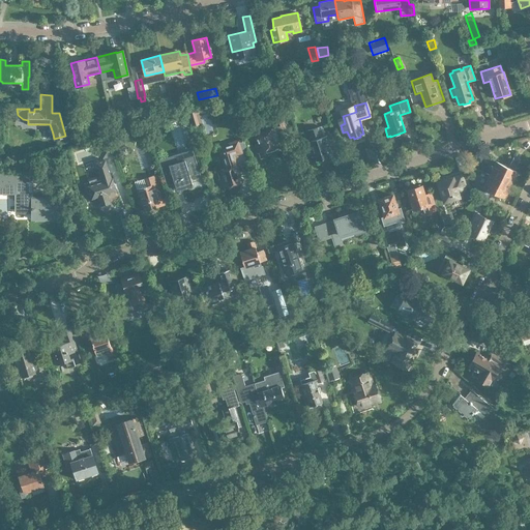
[(321,117),(323,125),(330,123),(328,115),(321,117)]
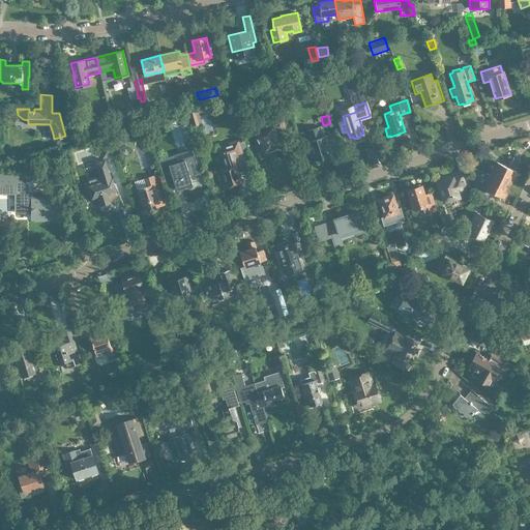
[(275,130),(285,127),(281,117),(273,119),(275,124),(267,127),(268,130),(255,135),(258,143),(254,144),(257,152),(280,145),(275,130)]
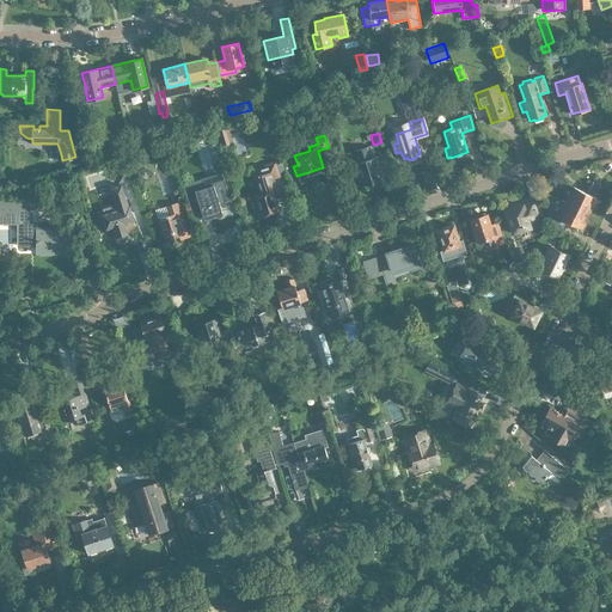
[(80,136),(74,139),(79,158),(85,157),(80,136)]
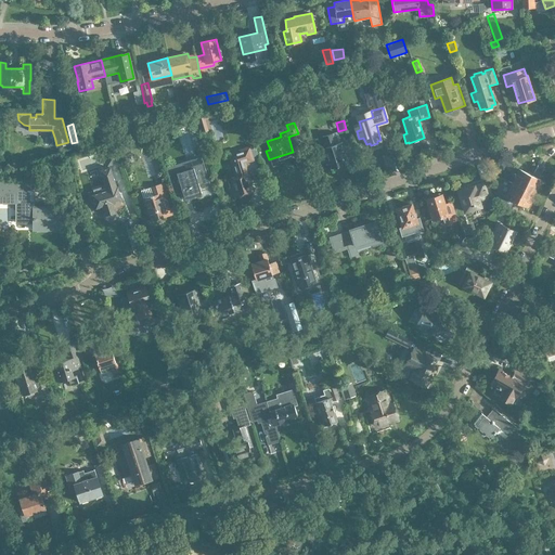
[(335,133),(324,137),(322,137),(326,147),(325,147),(326,151),(320,153),(323,162),(330,160),(332,167),(348,162),(341,142),(338,143),(335,133)]
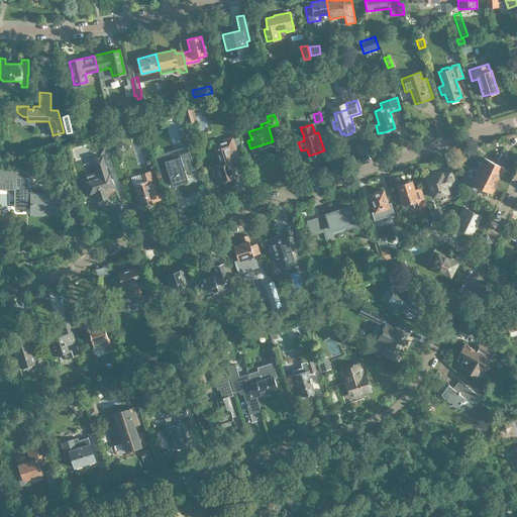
[(115,128),(106,131),(113,150),(122,147),(115,128)]
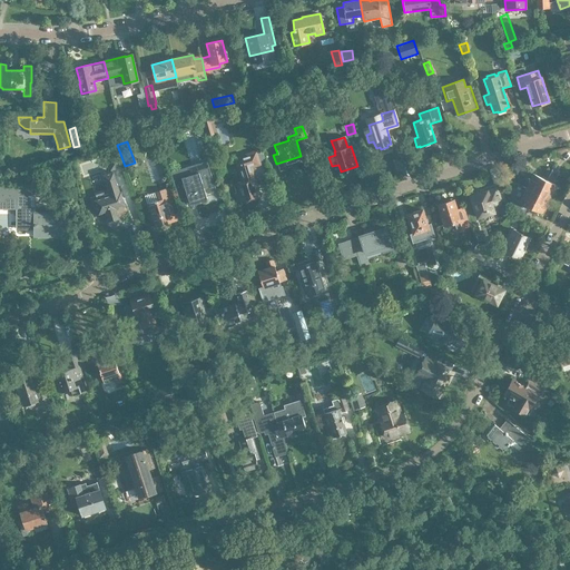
[(110,170),(121,167),(115,146),(104,149),(110,170)]
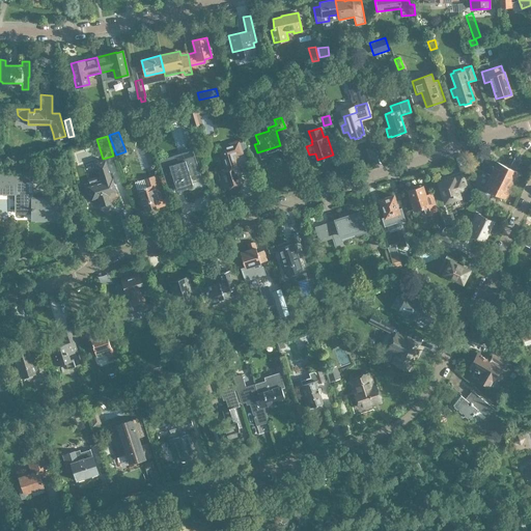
[(243,152),(239,139),(217,145),(224,168),(223,168),(224,169),(220,169),(226,188),(242,183),(239,173),(241,173),(234,156),(243,152)]
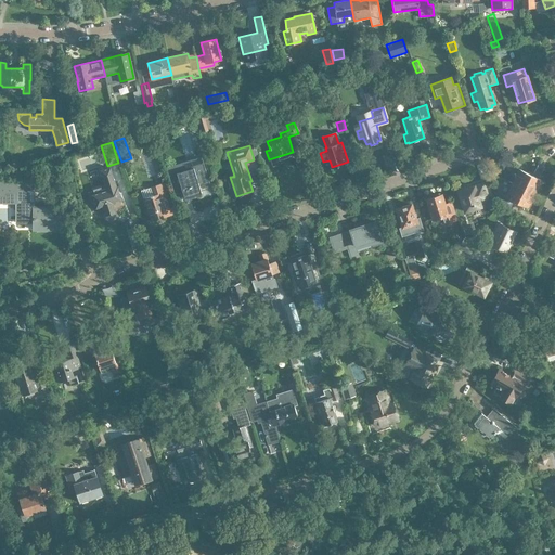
[(193,158),(196,166),(197,170),(188,173),(186,169),(169,175),(173,192),(182,190),(184,198),(201,193),(196,178),(204,176),(207,175),(204,165),(208,163),(206,154),(193,158)]
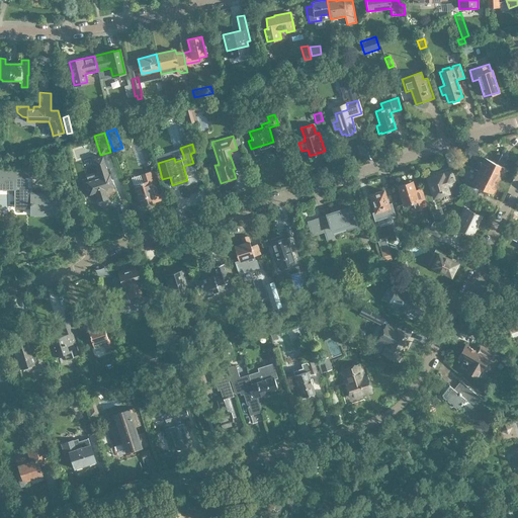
[(479,170),(499,181),(506,168),(503,167),(508,156),(502,153),(497,164),(485,158),(479,170)]
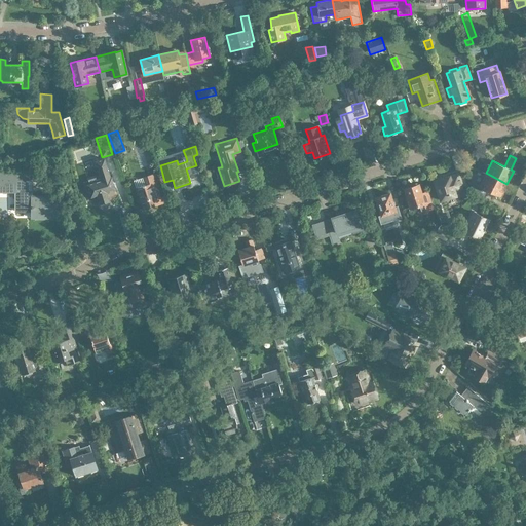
[(115,189),(111,176),(110,177),(105,158),(95,161),(100,179),(90,183),(89,182),(89,181),(82,182),(87,198),(98,195),(100,202),(101,205),(102,205),(103,207),(104,207),(106,207),(107,207),(108,205),(109,204),(109,202),(110,200),(107,192),(115,189)]
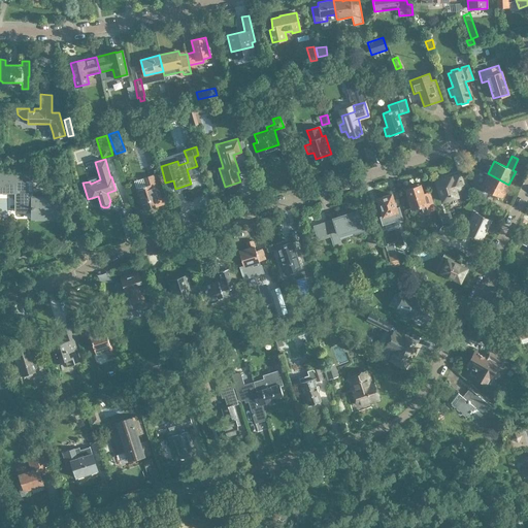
[(458,194),(466,192),(460,173),(435,182),(442,202),(459,197),(458,194)]
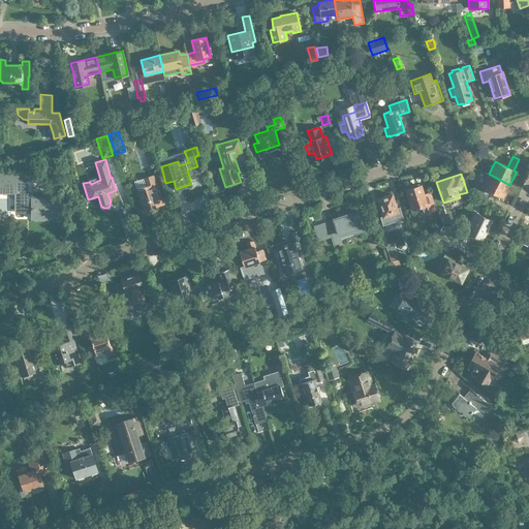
[(503,198),(509,185),(489,174),(483,187),(477,185),(474,191),(477,193),(486,197),(489,191),(503,198)]
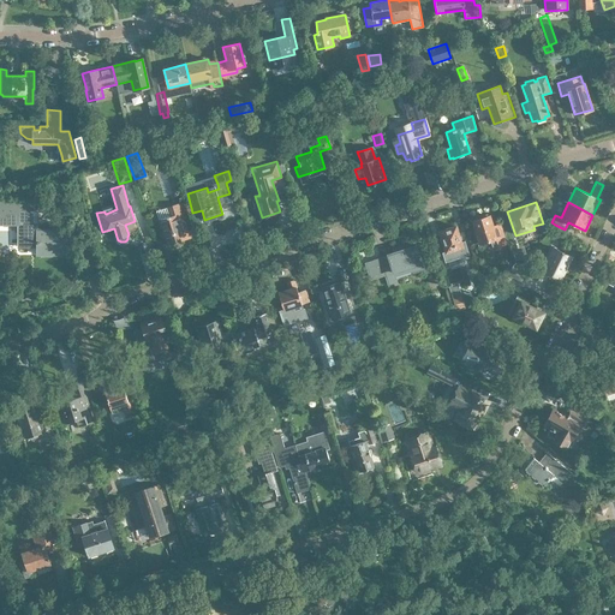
[(192,237),(185,212),(183,203),(167,208),(169,216),(159,220),(167,245),(192,237)]
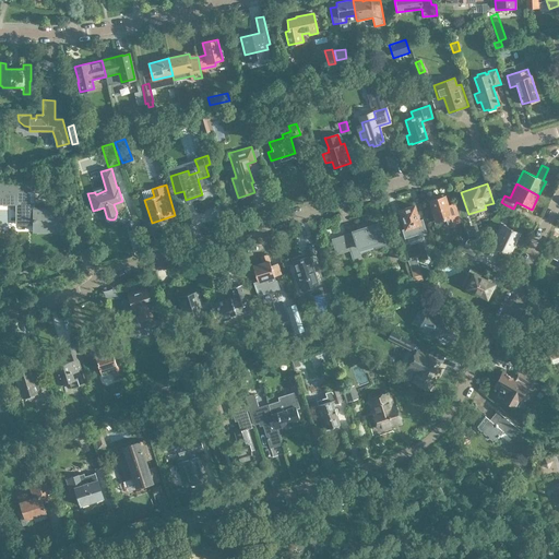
[(34,232),(60,232),(60,209),(34,209),(34,192),(16,192),(16,224),(33,224),(34,232)]
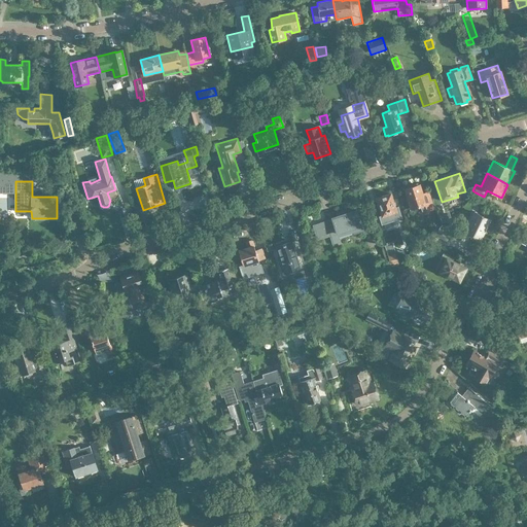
[(429,190),(422,194),(419,184),(405,188),(411,209),(420,206),(420,208),(422,213),(434,209),(429,190)]
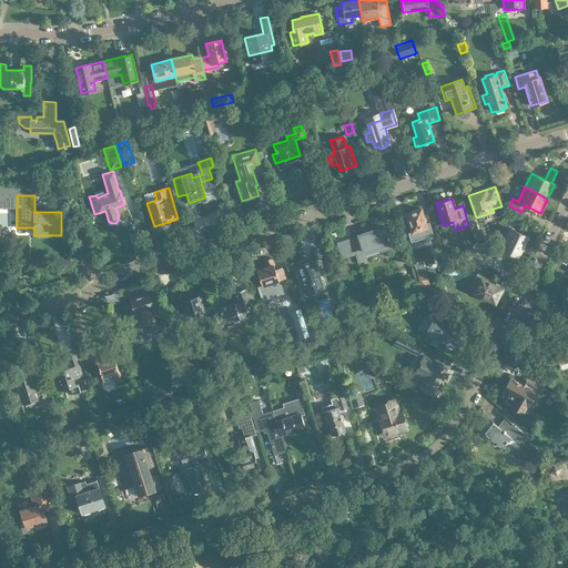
[(429,239),(427,232),(426,229),(427,229),(421,209),(405,213),(412,233),(419,231),(423,241),(429,239)]
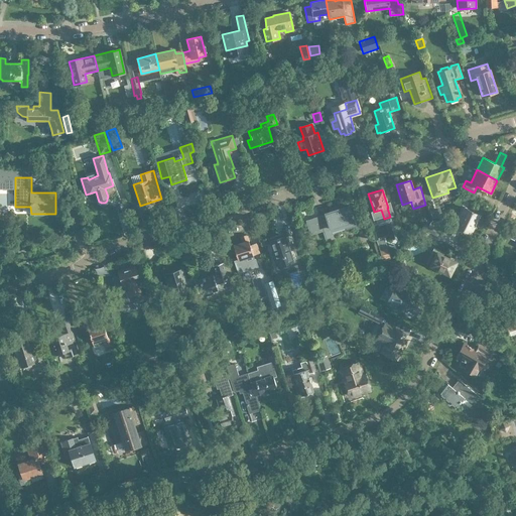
[(332,231),(345,227),(346,230),(355,227),(356,230),(364,227),(361,216),(353,218),(349,206),(325,214),(326,214),(306,220),(311,235),(323,231),(325,239),(334,237),(332,231)]
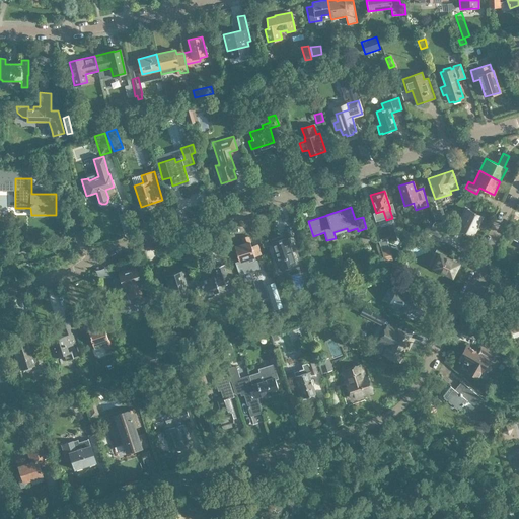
[(472,235),(483,216),(467,208),(457,227),(472,235)]
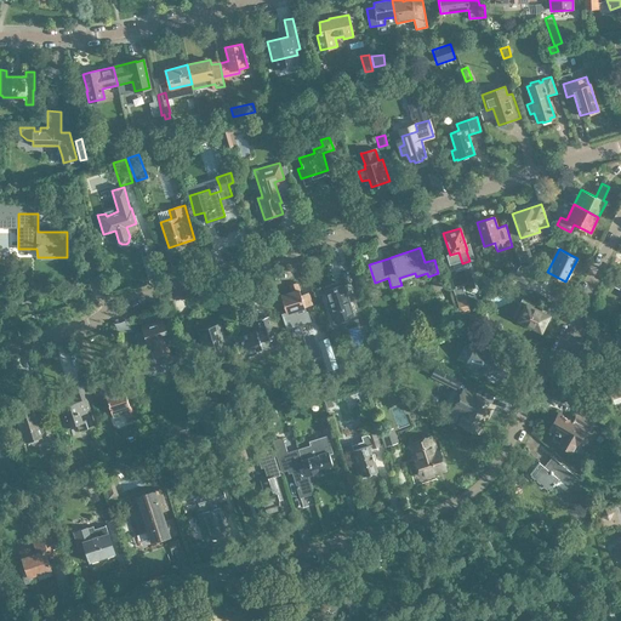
[(513,278),(525,284),(530,275),(518,269),(513,278)]
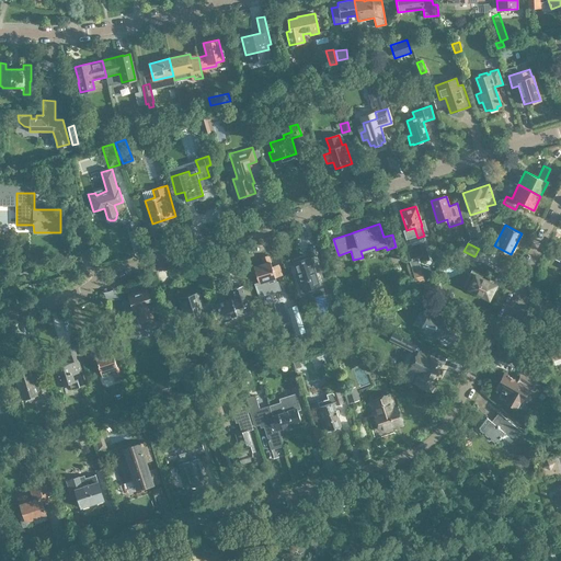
[(317,277),(313,265),(320,264),(313,245),(306,248),(309,258),(294,262),(300,283),(309,279),(311,287),(319,284),(317,277)]
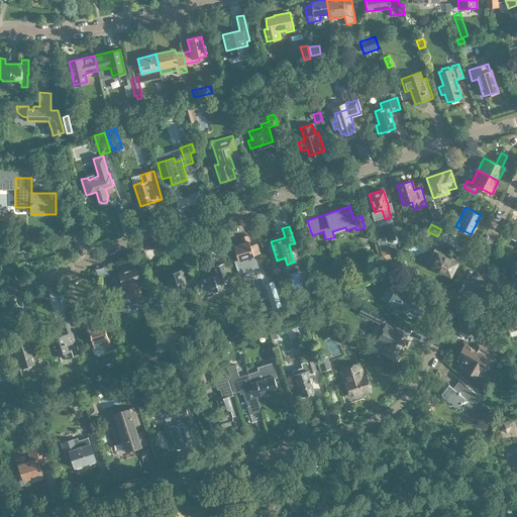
[(254,255),(261,253),(256,243),(250,245),(246,235),(239,236),(241,243),(233,245),(238,262),(244,260),(245,263),(255,260),(254,255)]
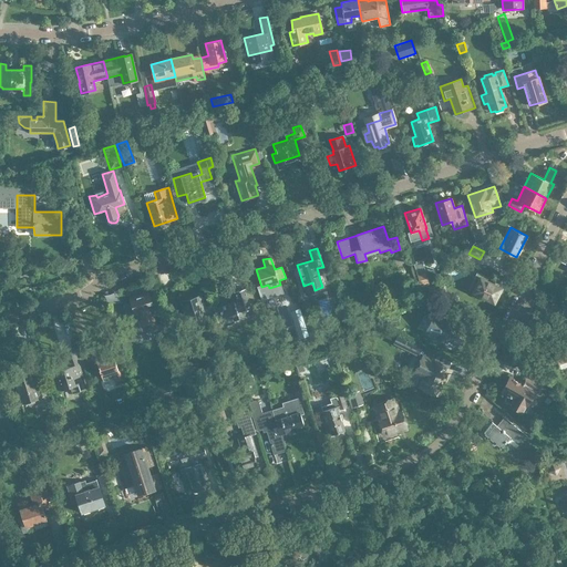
[(420,281),(428,279),(431,278),(434,272),(433,266),(416,271),(420,281)]
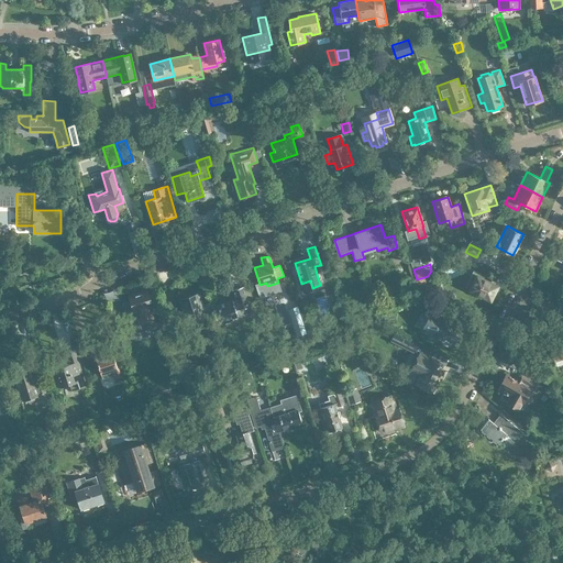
[(486,282),(475,275),(476,274),(473,272),(468,280),(472,282),(468,289),(490,300),(497,286),(494,285),(495,282),(488,278),(486,282)]
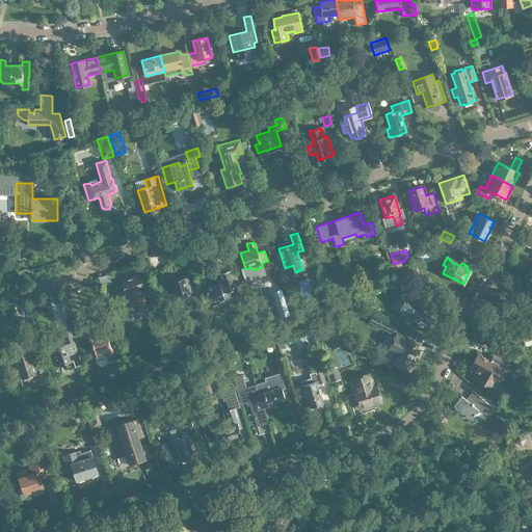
[(415,276),(414,267),(395,270),(396,276),(402,275),(403,278),(415,276)]
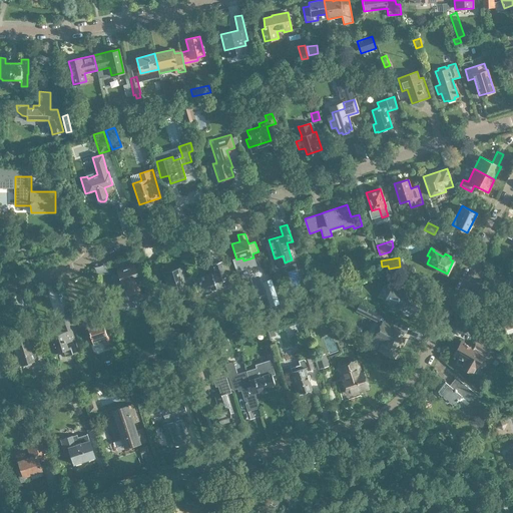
[(193,279),(195,286),(197,295),(215,289),(214,283),(227,280),(233,278),(227,262),(221,263),(221,262),(212,264),(215,273),(193,279)]
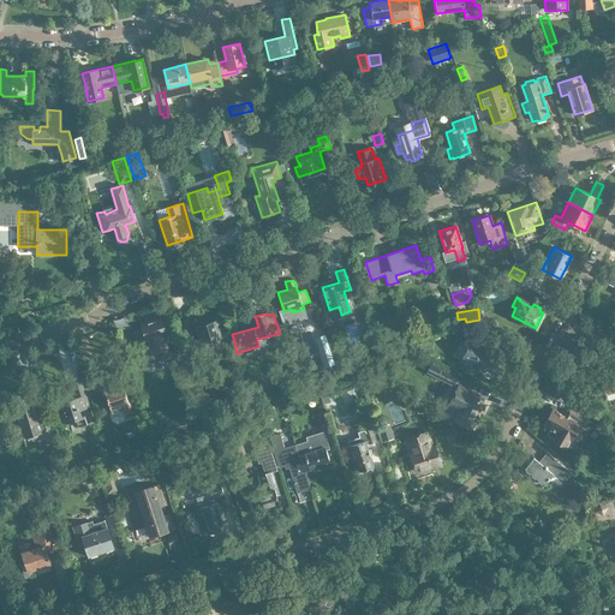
[(169,346),(168,341),(161,318),(142,324),(150,352),(169,346)]
